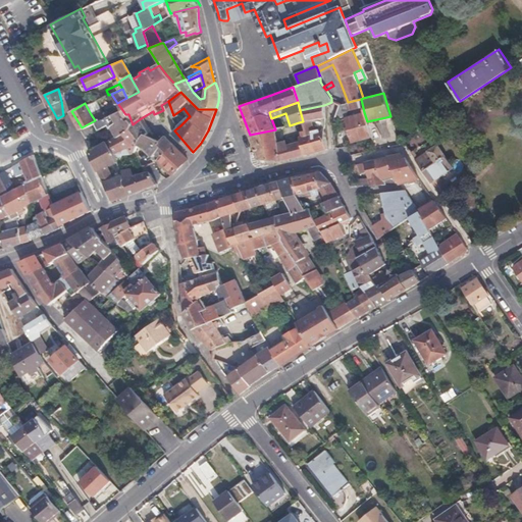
[(324,118),(324,105),(300,110),(303,121),(313,119),(319,118),(324,118)]
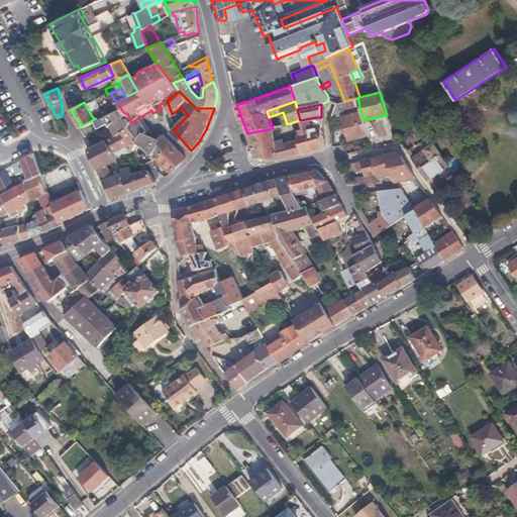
[(148,128),(139,117),(131,123),(127,113),(124,113),(119,106),(113,109),(103,115),(94,119),(81,126),(86,135),(107,124),(109,127),(111,125),(115,134),(132,126),(139,136),(144,130),(145,130),(148,128)]
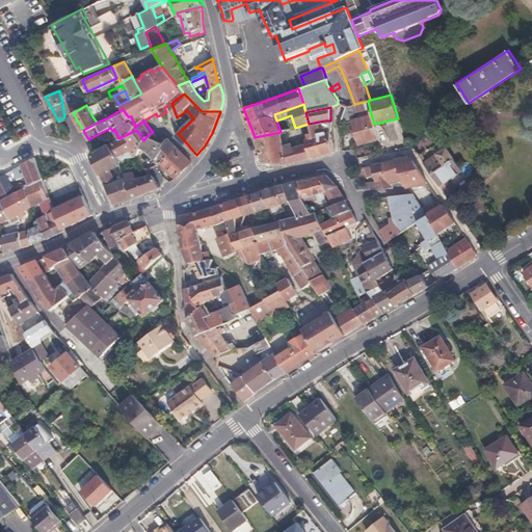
[(102,111),(106,118),(116,112),(114,109),(102,111)]
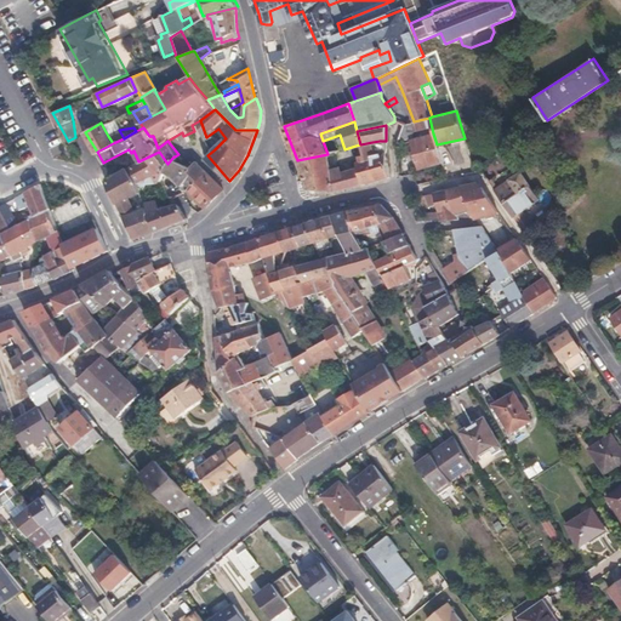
[(108,136),(113,143),(124,138),(119,130),(108,136)]
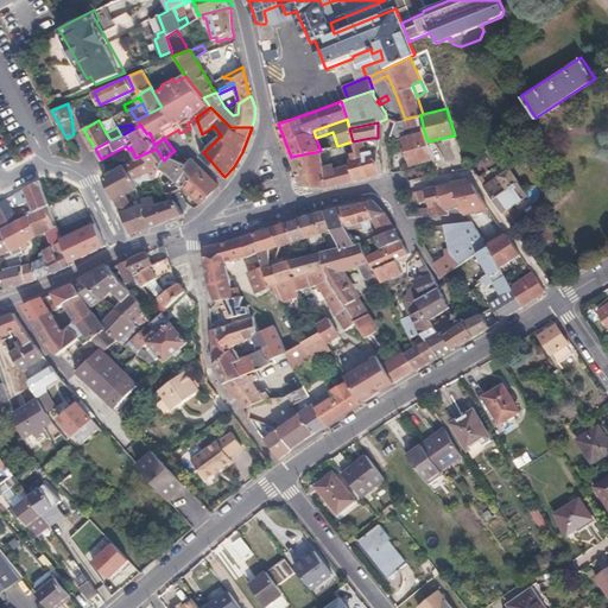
[(410,164),(432,158),(428,141),(424,131),(403,138),(410,164)]
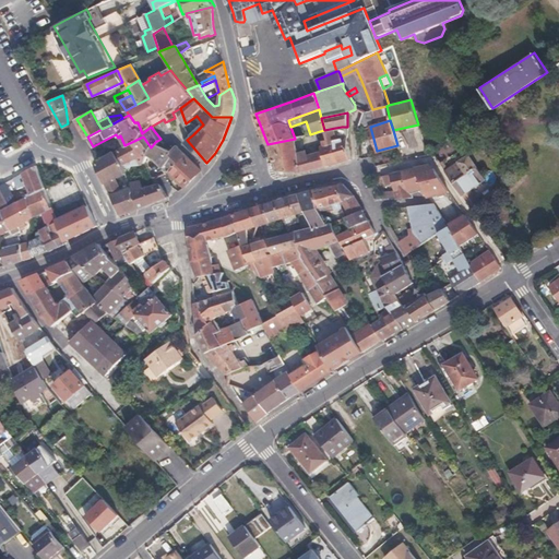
[(448,141),(455,135),(449,126),(441,131),(448,141)]
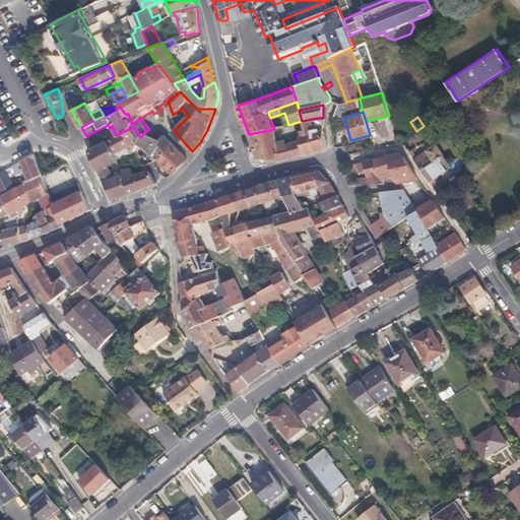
[(312,119),(302,121),(305,129),(301,131),(302,135),(300,136),(301,141),(303,153),(303,155),(326,148),(323,129),(320,130),(320,128),(315,129),(312,119)]
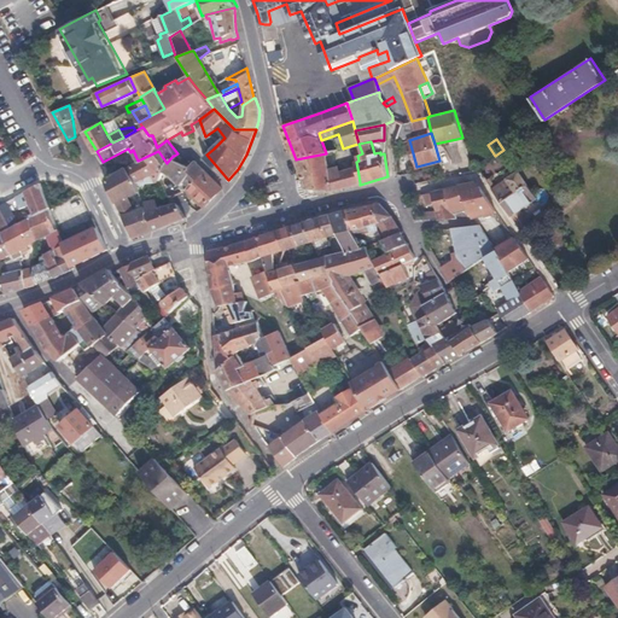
[(190,165),(196,159),(184,149),(178,153),(174,156),(190,165)]
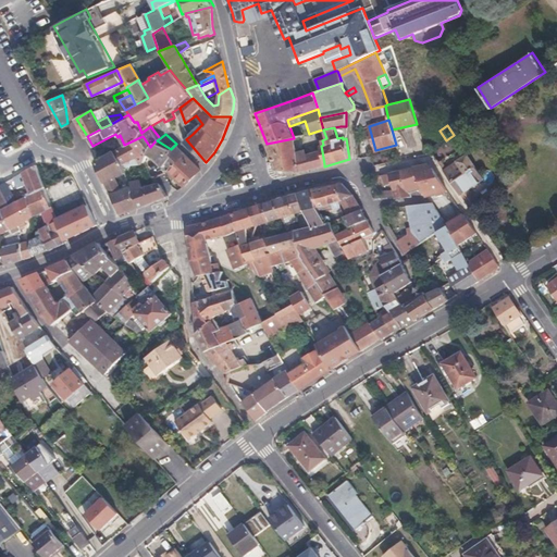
[(148,153),(150,147),(143,136),(124,145),(114,150),(122,165),(140,156),(144,162),(148,153)]
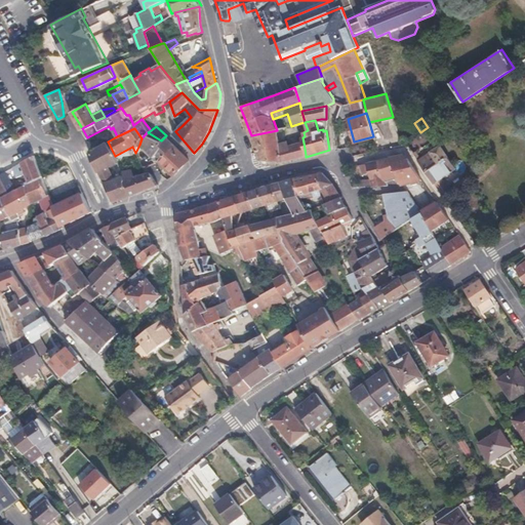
[(282,162),(306,155),(304,143),(282,149),(282,146),(279,146),(277,130),(251,135),(260,160),(282,162)]
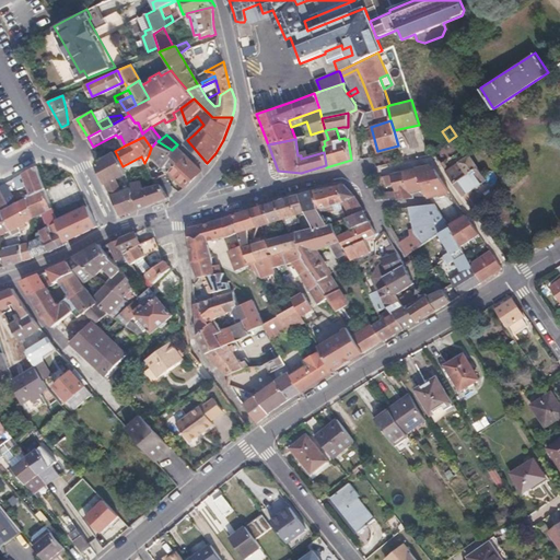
[(186,152),(177,144),(172,150),(158,141),(156,141),(151,148),(149,154),(156,160),(165,167),(168,164),(174,167),(186,152)]
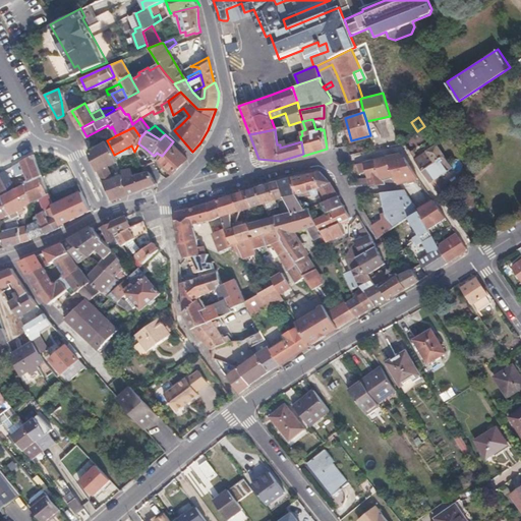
[(113,200),(129,194),(123,179),(125,178),(122,171),(119,172),(120,174),(113,177),(108,166),(117,161),(114,155),(107,140),(91,153),(113,200)]
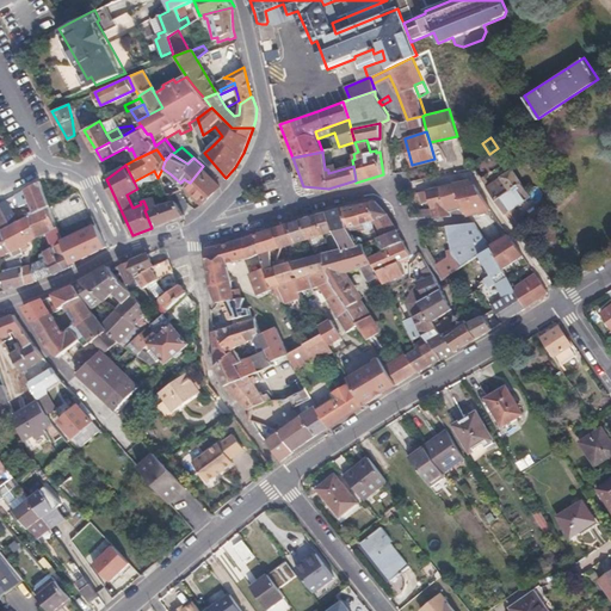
[(221,186),(203,166),(190,183),(185,187),(202,204),(221,186)]
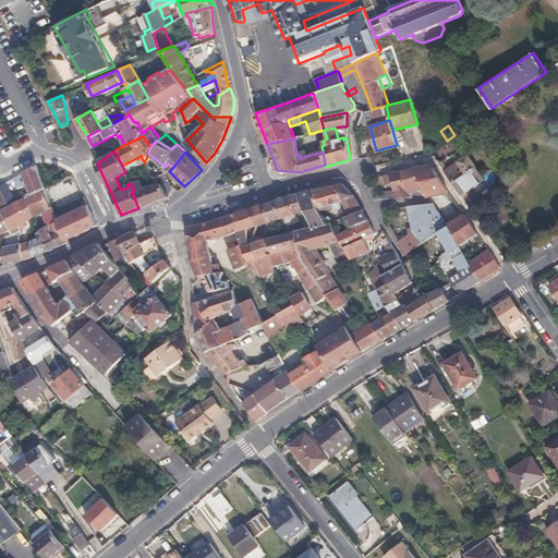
[(445,171),(461,195),(484,179),(469,155),(445,171)]
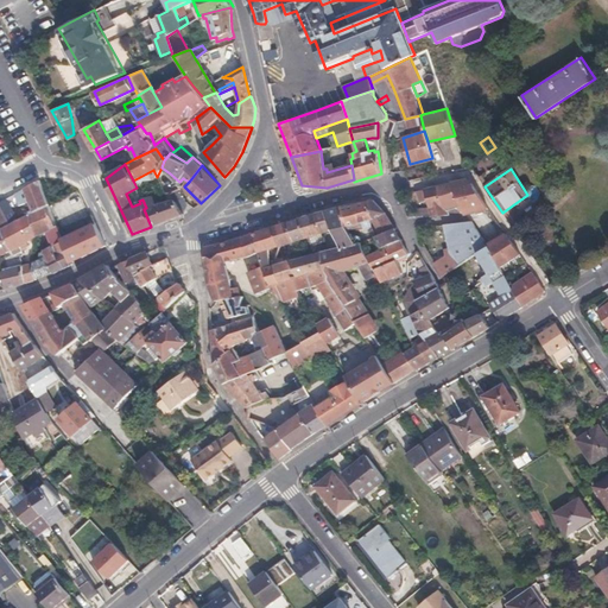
[(27,189),(32,202),(36,209),(49,202),(40,181),(27,189)]
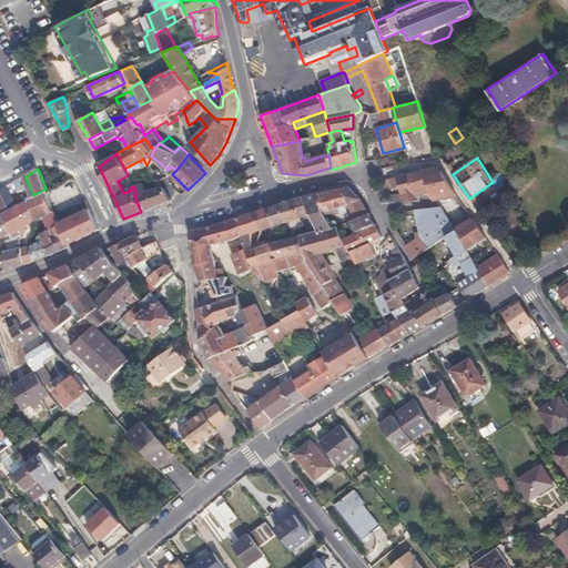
[(438,169),(423,171),(430,190),(434,200),(457,196),(438,169)]
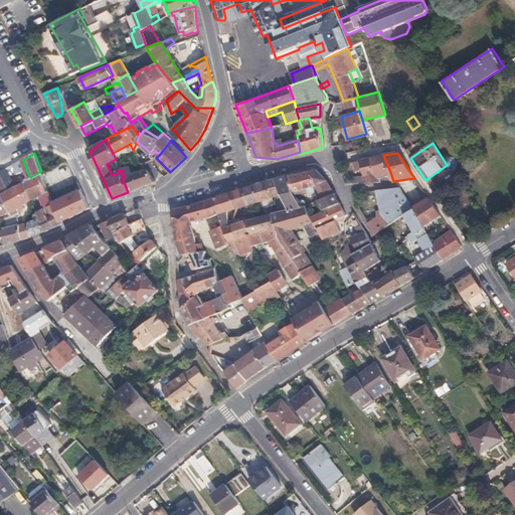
[(383,155),(371,158),(377,176),(390,172),(383,155)]
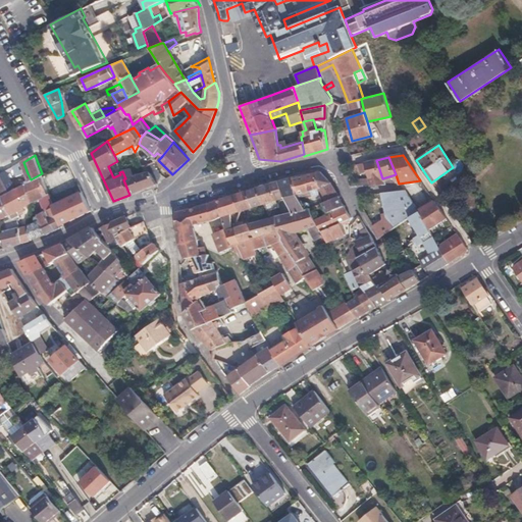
[(376,160),(356,163),(358,176),(367,174),(371,186),(385,185),(382,178),(376,160)]
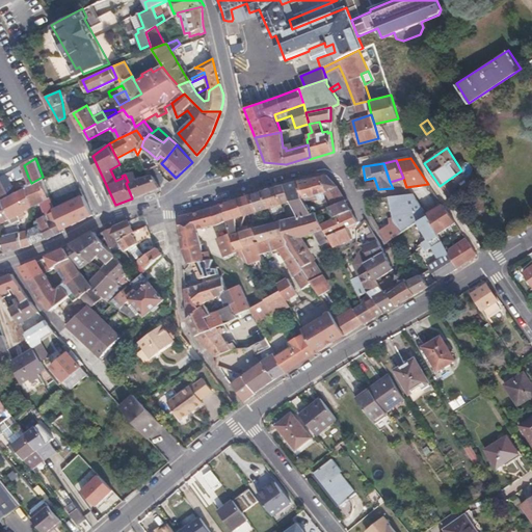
[(24,165),(14,170),(20,182),(28,177),(24,165)]
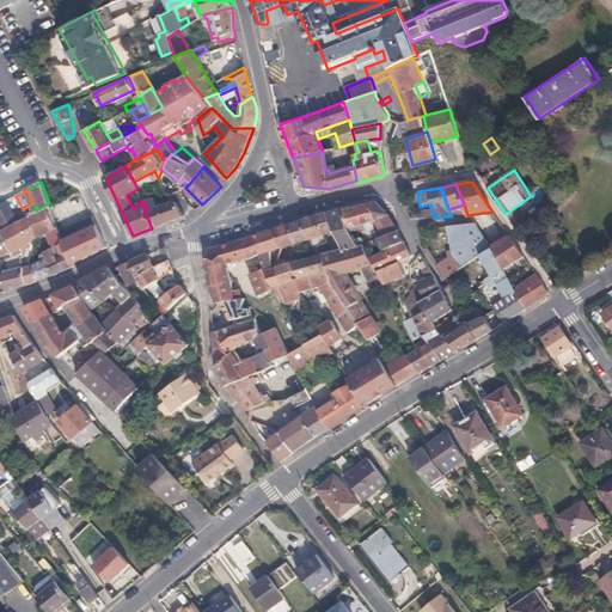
[(59,227),(60,230),(91,215),(80,191),(50,206),(59,227)]
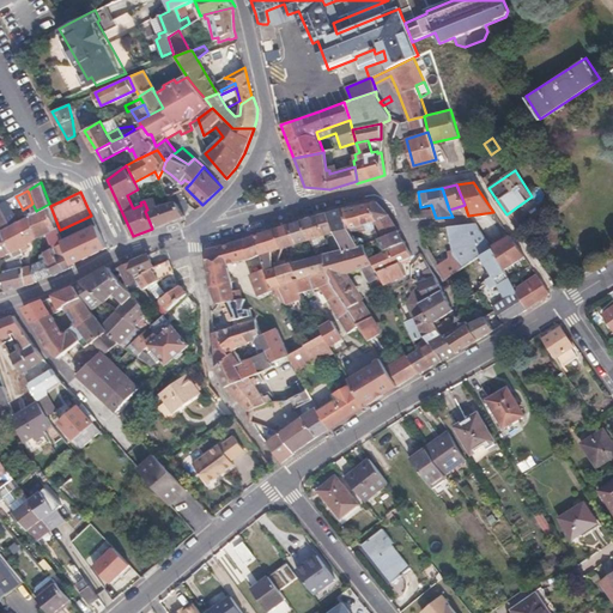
[(152,229),(184,217),(176,202),(173,204),(158,206),(158,207),(156,208),(153,200),(144,201),(147,210),(145,211),(152,229)]
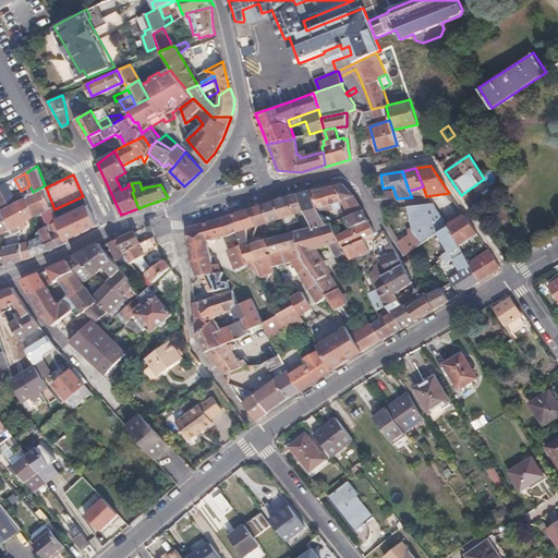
[(314,190),(299,194),(306,211),(314,227),(326,225),(318,208),(344,199),(351,214),(363,209),(355,196),(342,183),(314,190)]
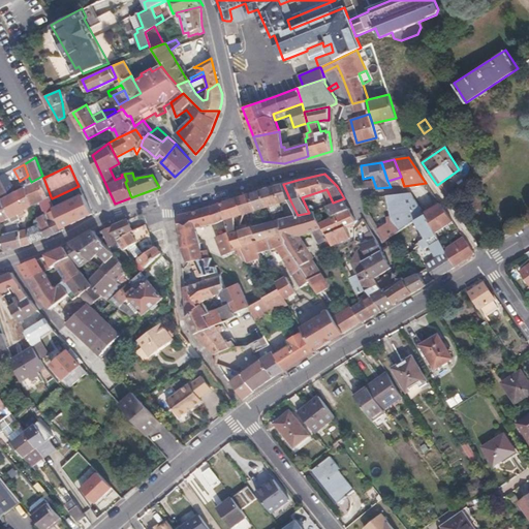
[(32,206),(41,200),(51,196),(43,178),(42,176),(31,182),(26,186),(32,206)]
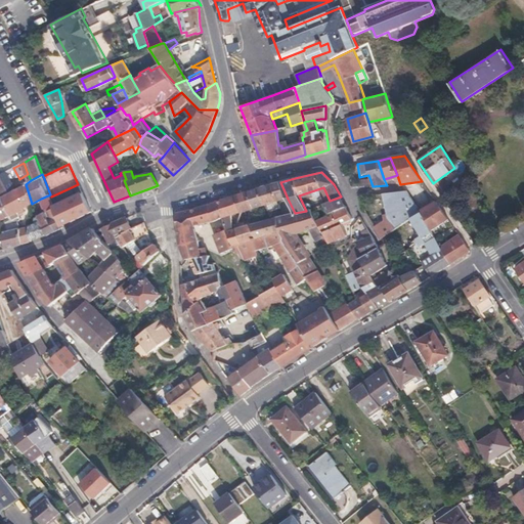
[(0,199),(1,199),(10,193),(0,175),(0,199)]
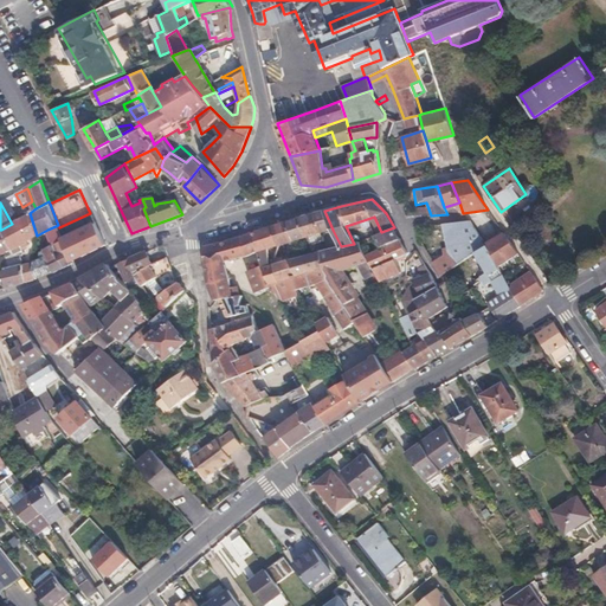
[(324,211),(316,214),(324,232),(333,230),(324,211)]
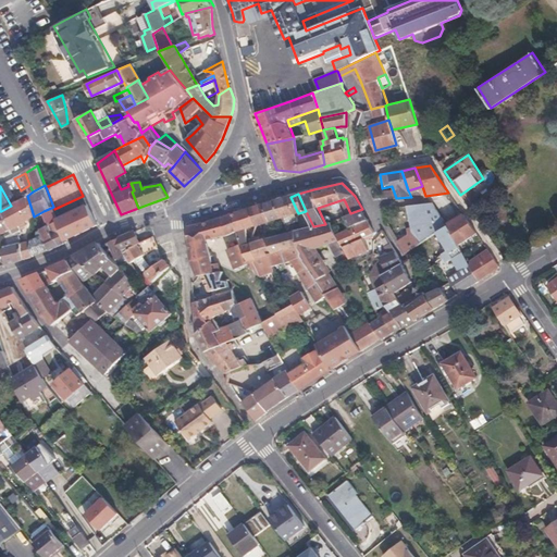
[(10,229),(32,218),(34,217),(27,196),(11,206),(1,211),(10,229)]
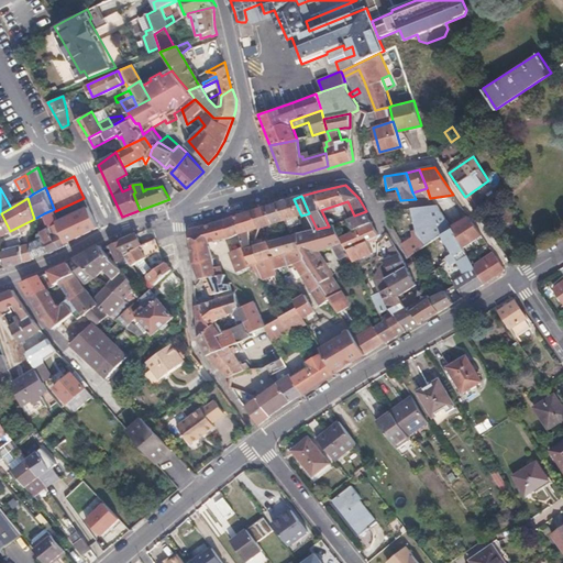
[(294,199),(277,205),(283,222),(287,221),(300,217),(301,216),(294,199)]
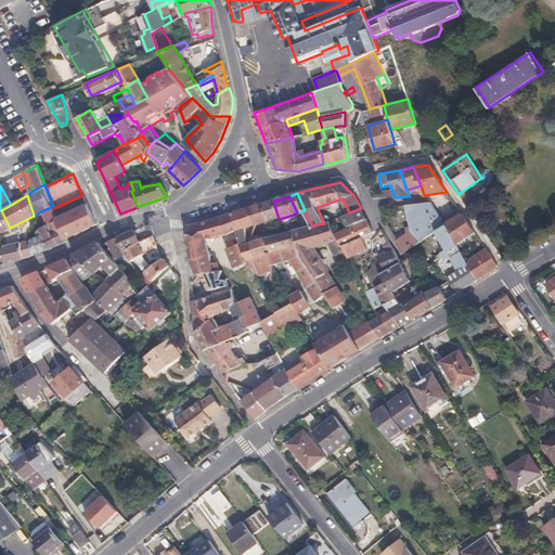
[(273,202),(265,204),(270,222),(279,219),(273,202)]
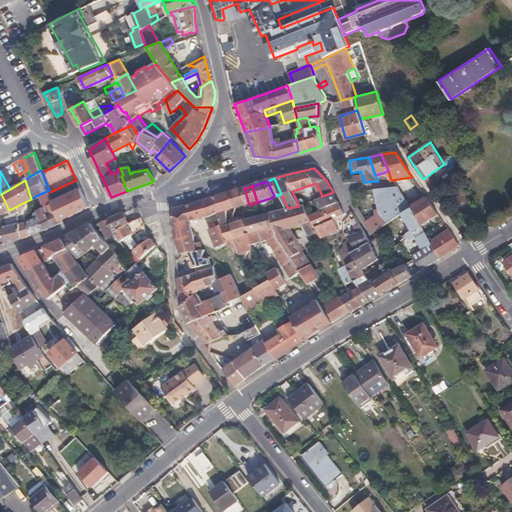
[(396,201),(394,186),(375,188),(380,216),(367,224),(372,232),(402,215),(401,213),(402,213),(401,201),(396,201)]
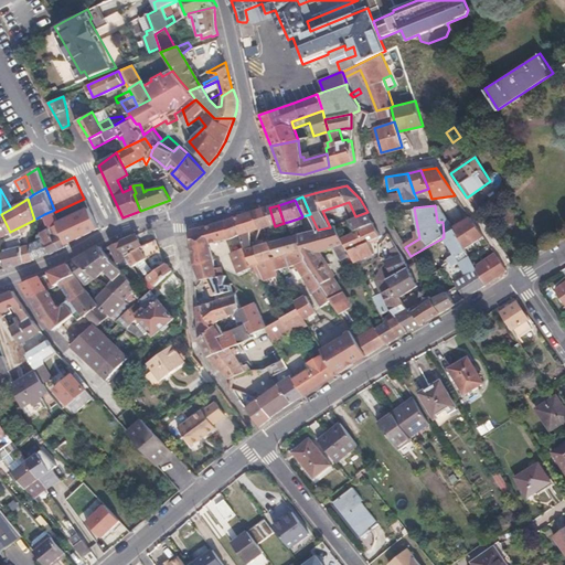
[(269,208),(255,213),(259,231),(275,226),(269,208)]
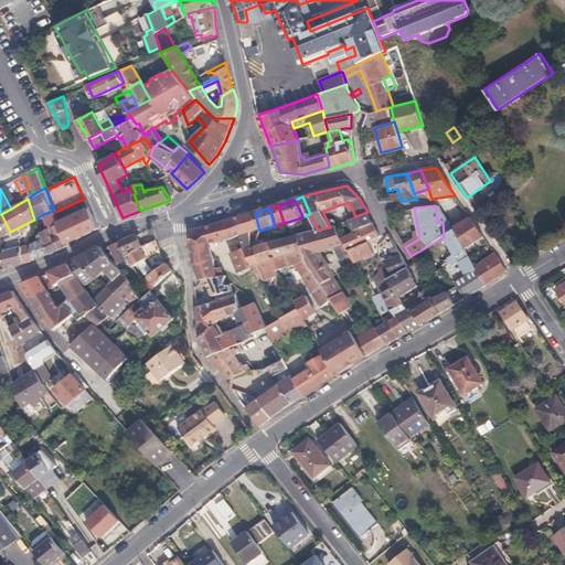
[(66,242),(97,228),(88,209),(59,222),(55,212),(54,210),(44,214),(50,228),(52,235),(53,234),(59,247),(66,244),(66,242)]
